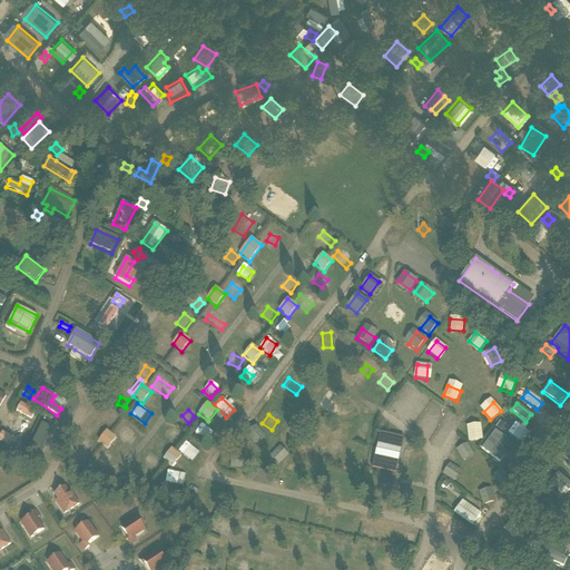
[(2,431),(11,434),(15,425),(7,422),(2,431)]
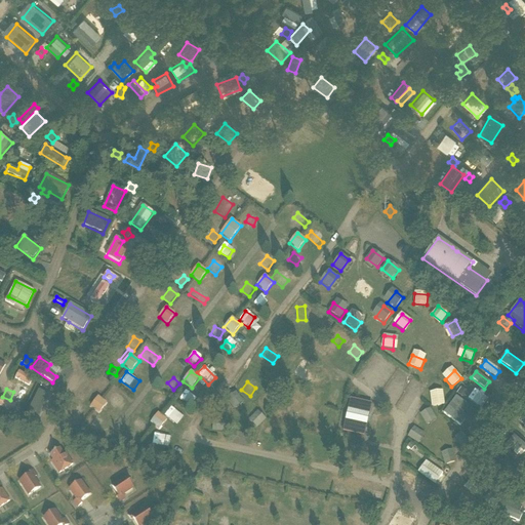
[(461,389),(458,394),(463,398),(468,393),(461,389)]
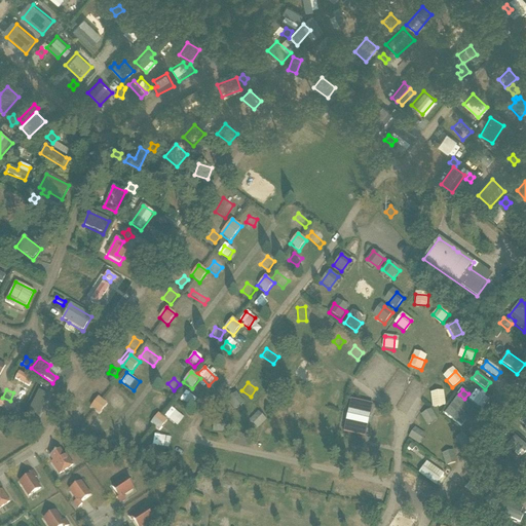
[(468,399),(482,409),(489,399),(476,389),(468,399)]
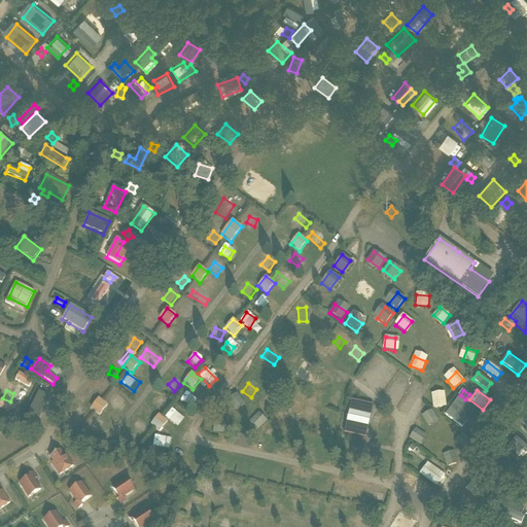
[(26,414),(37,419),(48,397),(36,391),(26,414)]
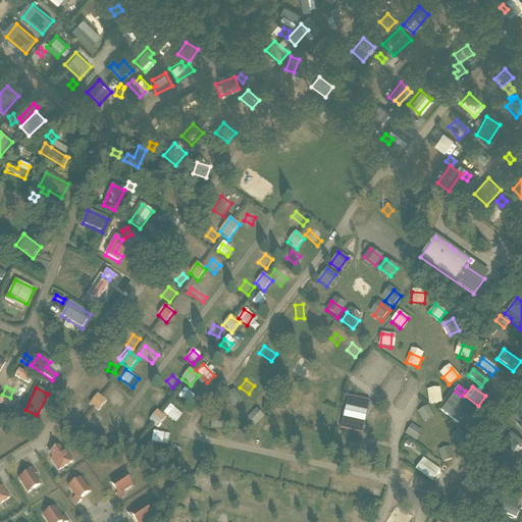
[(109,397),(118,402),(123,395),(114,388),(109,397)]
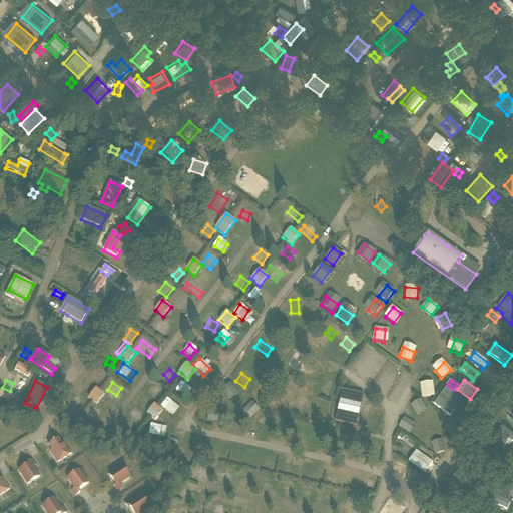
[(186,395),(190,386),(183,383),(179,391),(186,395)]
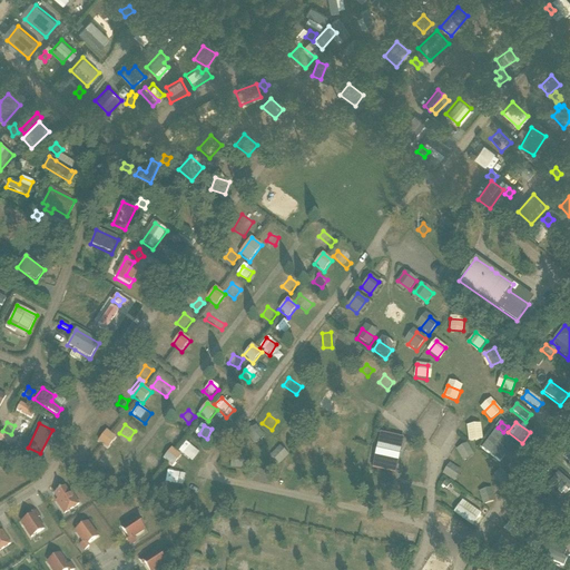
[(166,426),(163,436),(178,443),(183,433),(166,426)]
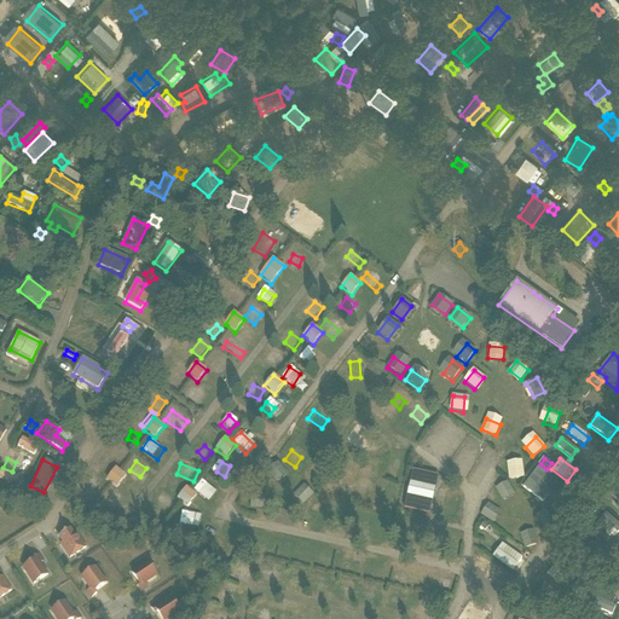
[(284,472),(278,463),(268,470),(275,479),(284,472)]
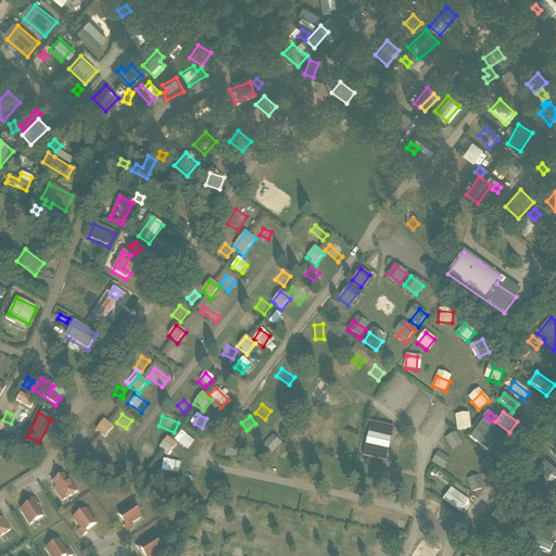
[(469,418),(456,420),(457,431),(471,429),(469,418)]
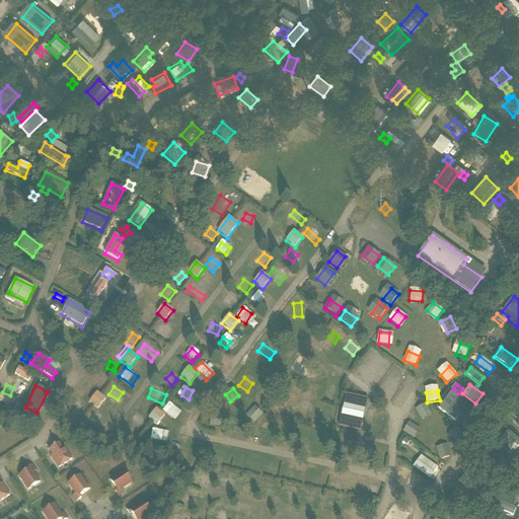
[(456,410),(462,401),(450,391),(437,409),(453,422),(461,413),(456,410)]
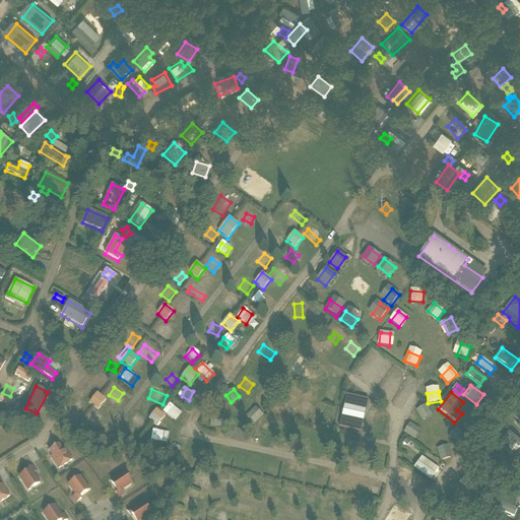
[(106,400),(98,393),(89,403),(99,409),(106,400)]
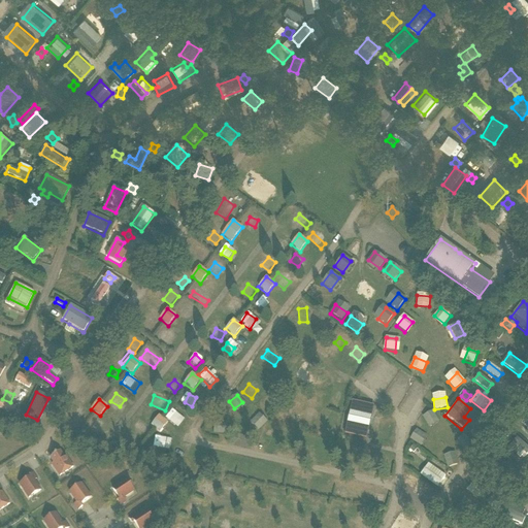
[(353,401),(344,434),(366,439),(370,424),(374,406),(353,401)]
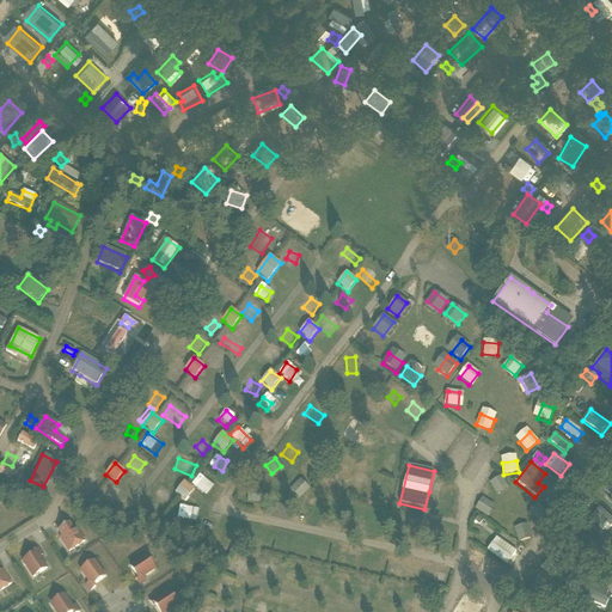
[(342,484),(347,475),(335,469),(330,479),(342,484)]
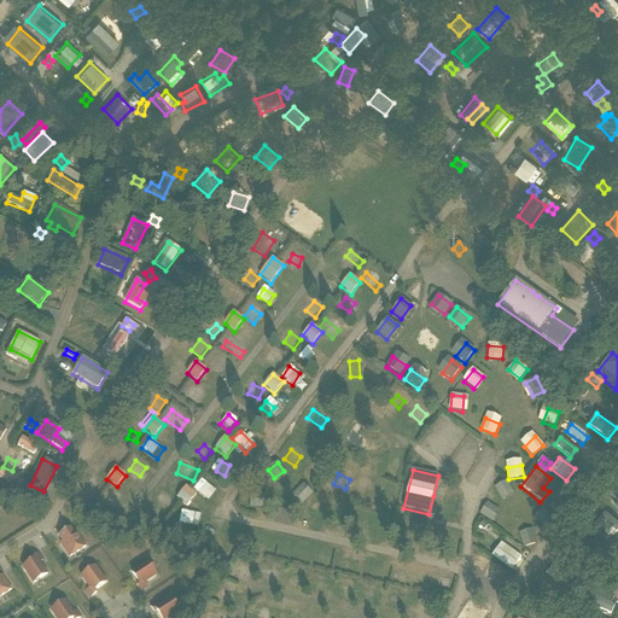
[(85,490),(95,494),(99,483),(88,478),(85,490)]
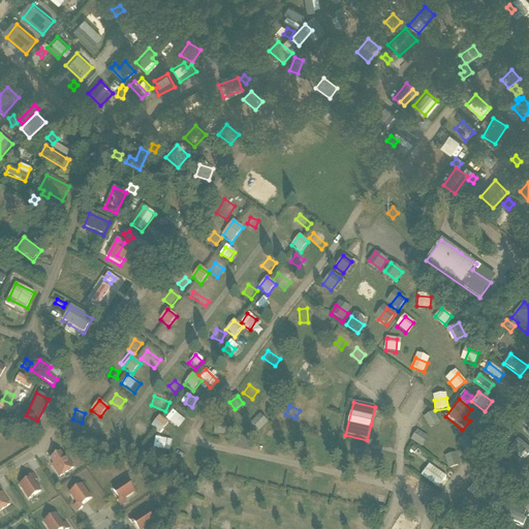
[(166,418),(179,428),(186,419),(173,409),(166,418)]
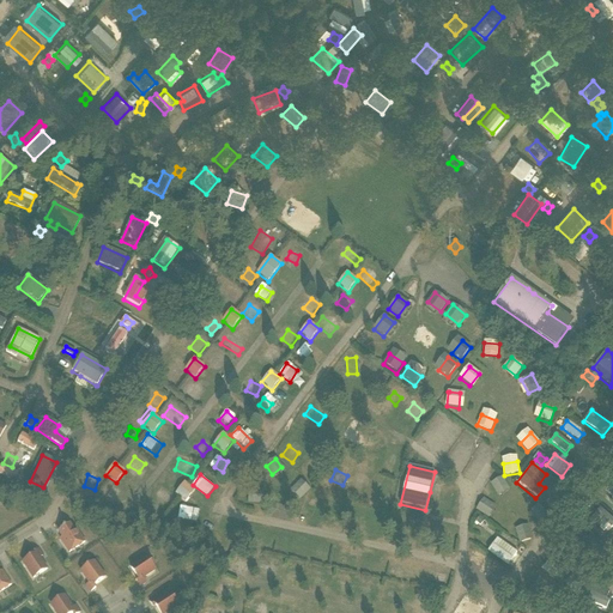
[(507,486),(501,478),(492,484),(497,492),(507,486)]
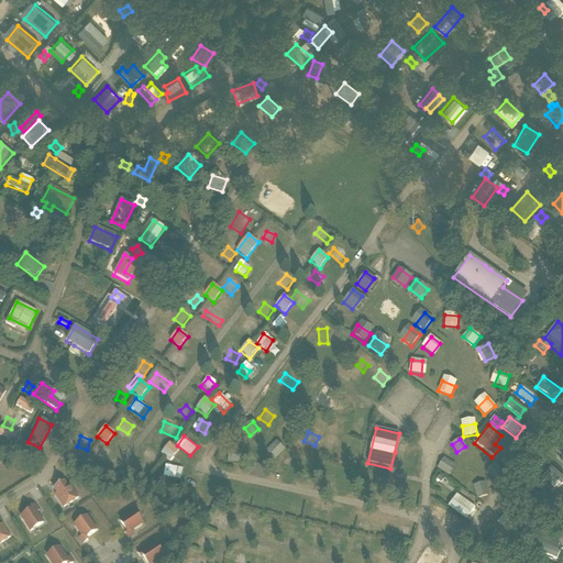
[(285,450),(277,442),(271,449),(278,456),(285,450)]
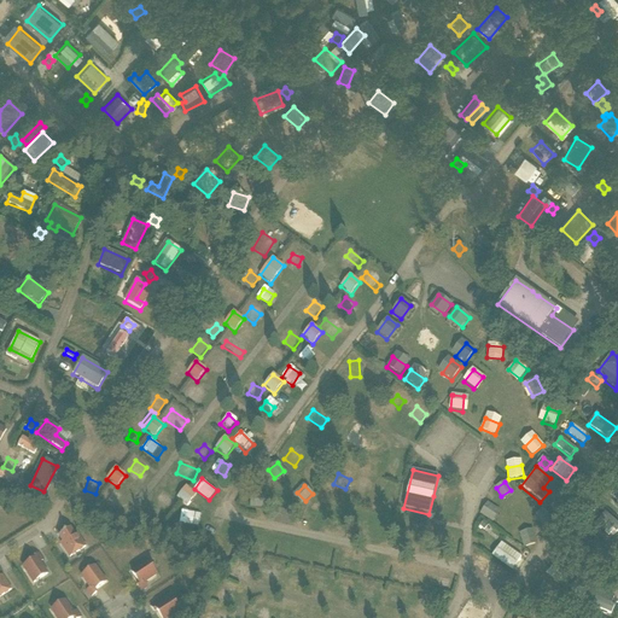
[(176,499),(187,507),(197,495),(186,487),(176,499)]
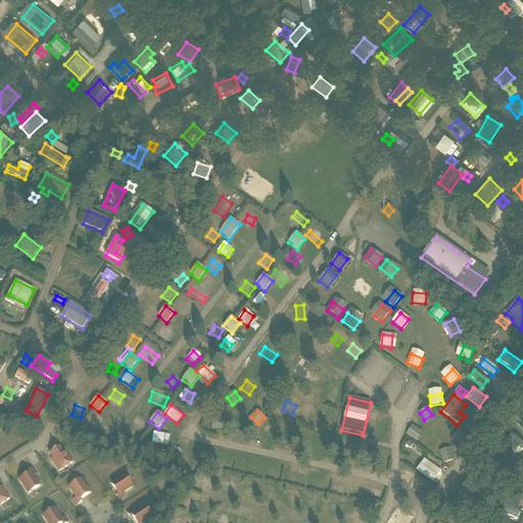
[(316,422),(317,415),(311,413),(308,421),(316,422)]
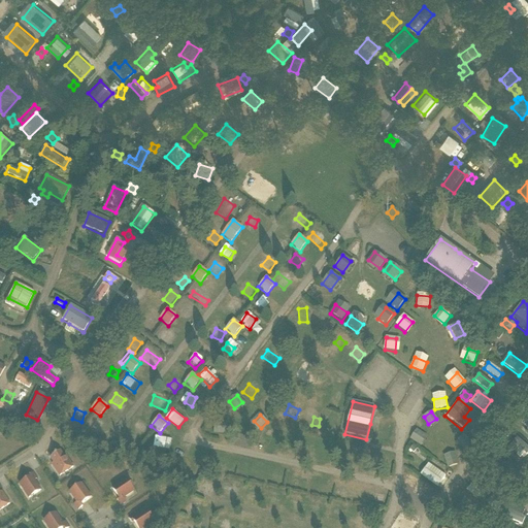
[(327,422),(325,434),(336,436),(338,425),(327,422)]
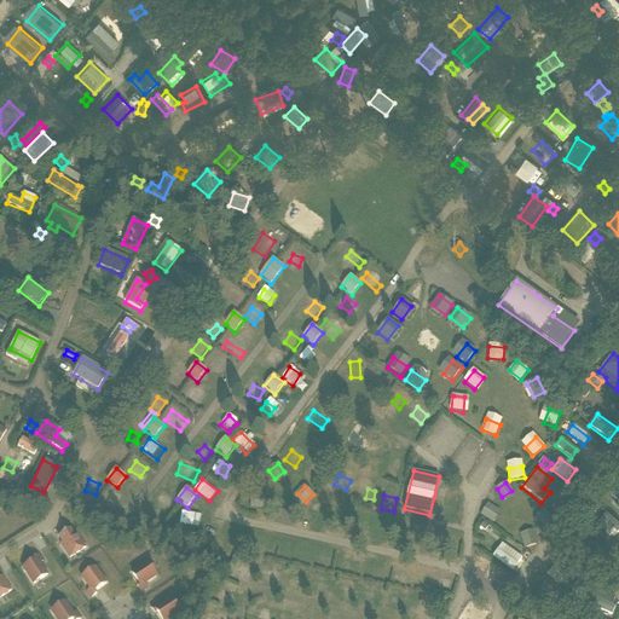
[(252,496),(250,508),(261,509),(261,496),(252,496)]
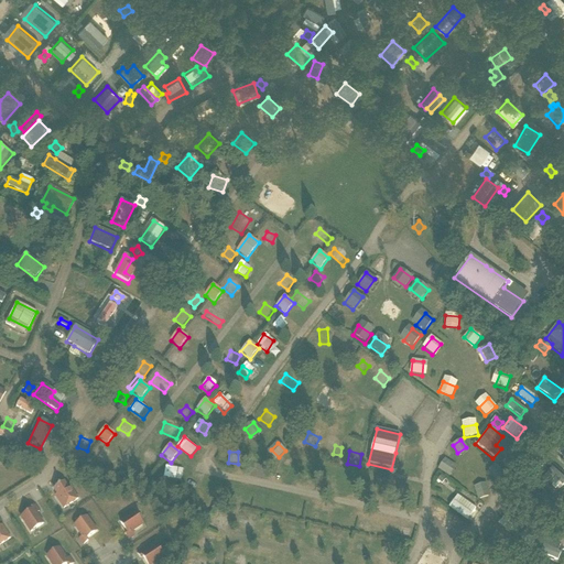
[(150,472),(155,463),(149,459),(145,464),(138,459),(136,464),(150,472)]
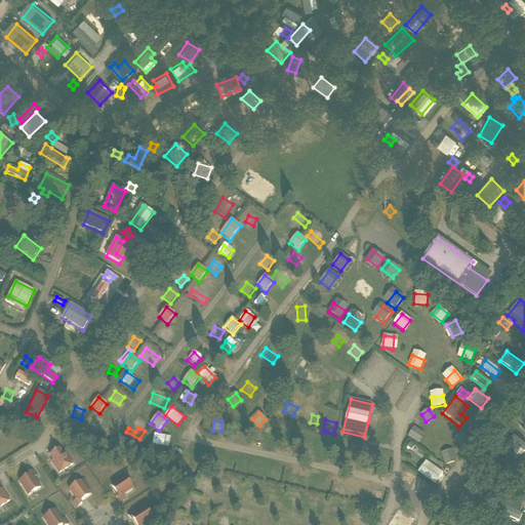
[(420,433),(413,429),(408,436),(415,441),(420,433)]
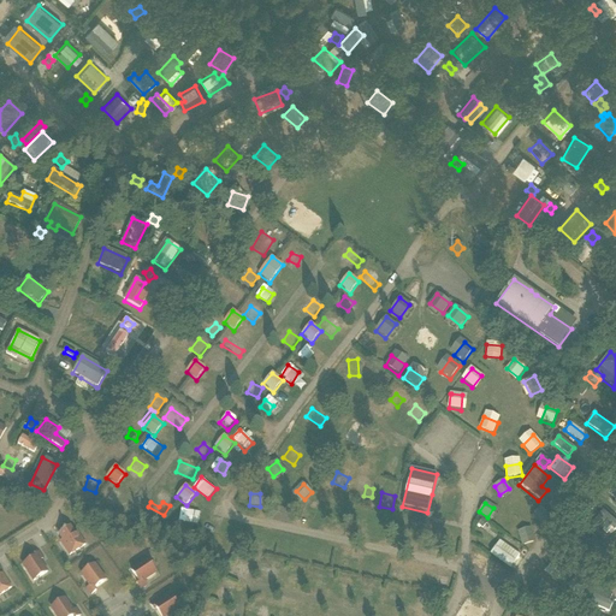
[(576,516),(582,521),(587,514),(582,510),(576,516)]
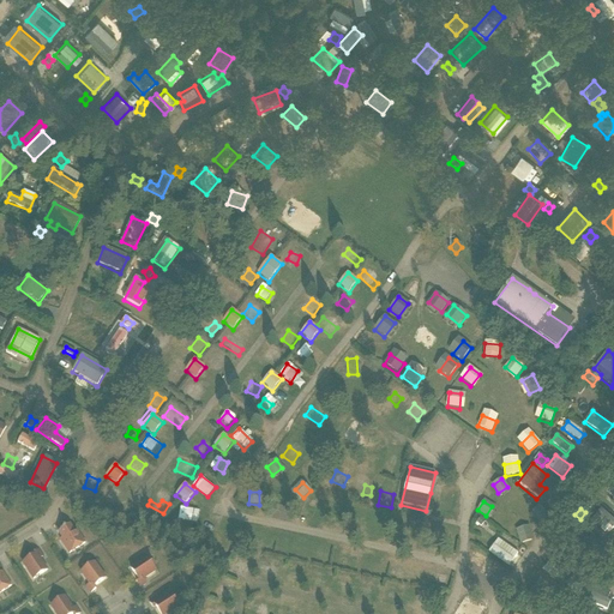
[(543,524),(549,516),(542,510),(535,518),(543,524)]
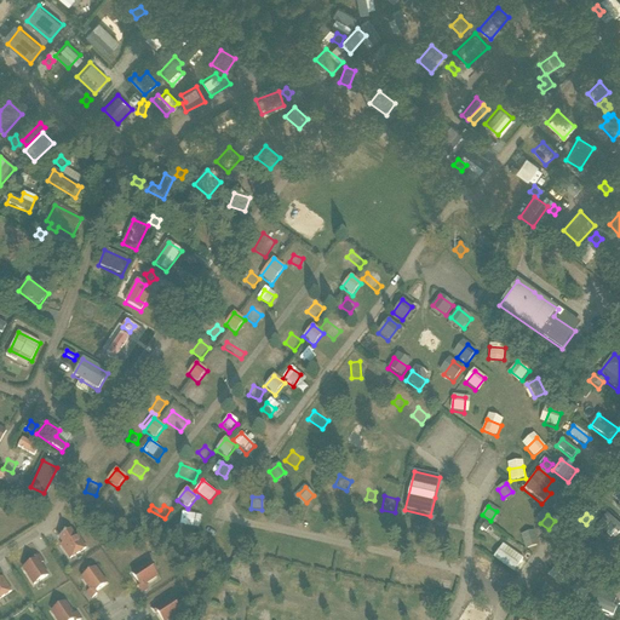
[(613,539),(619,530),(619,526),(608,515),(598,524),(613,539)]
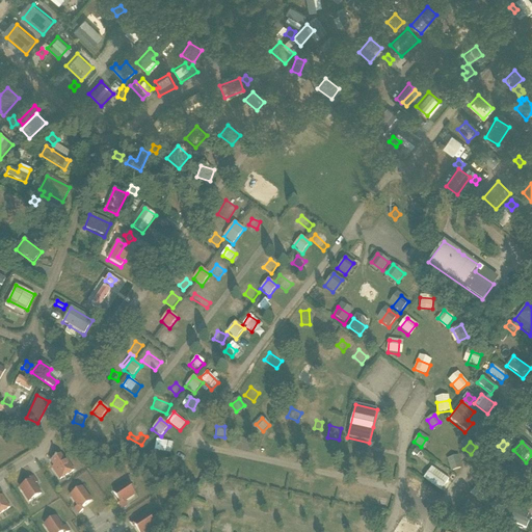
[(169,456),(170,446),(160,445),(159,455),(169,456)]
